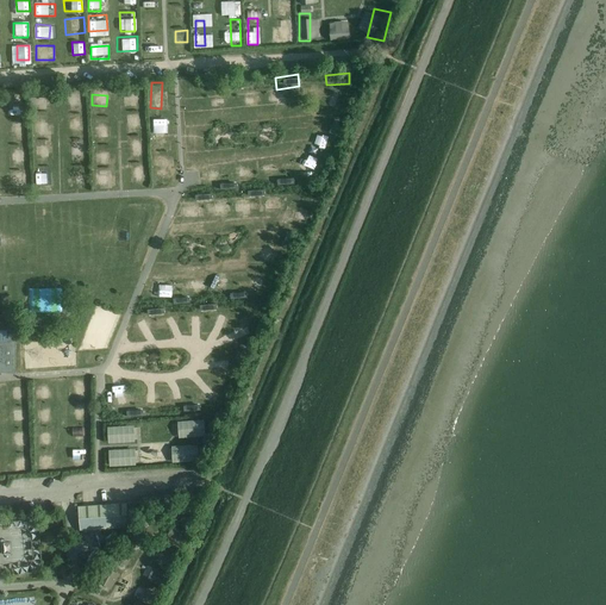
[(33,108),(45,108),(45,98),(33,98),(33,108)]
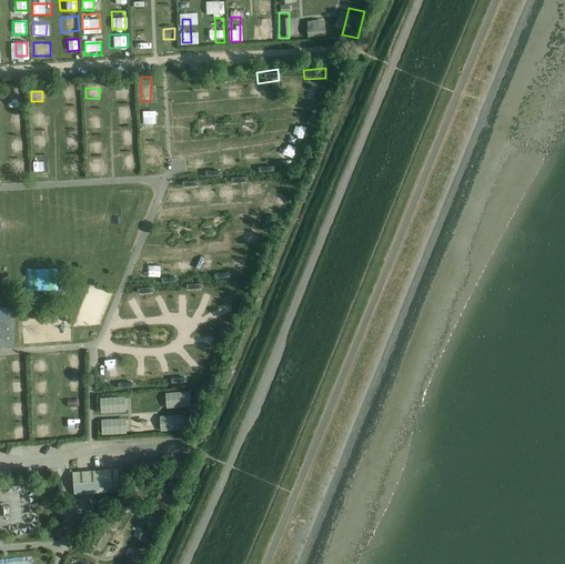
[(6,92),(6,106),(22,104),(22,92),(6,92)]
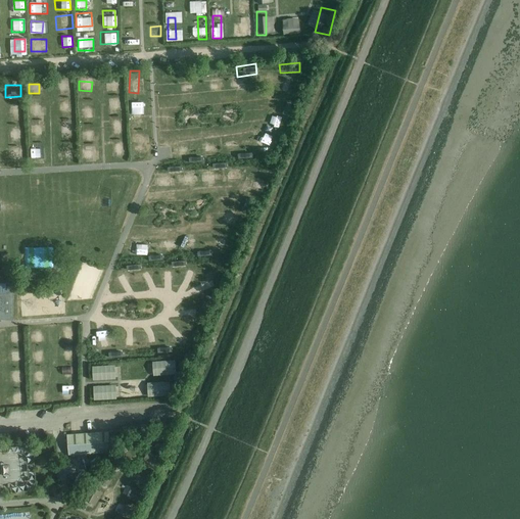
[(124,97),(108,97),(109,107),(124,107),(124,97)]
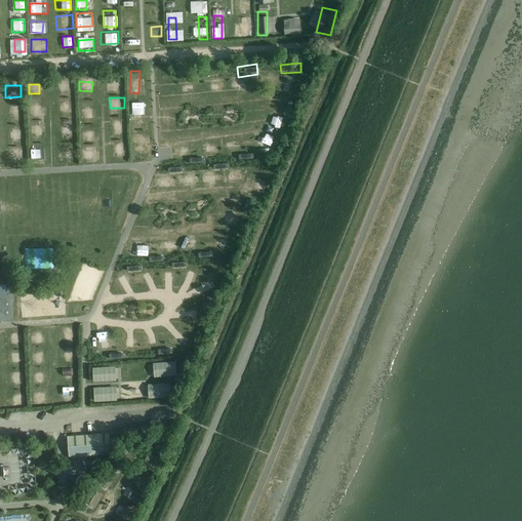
[(22,114),(22,102),(10,102),(10,114),(22,114)]
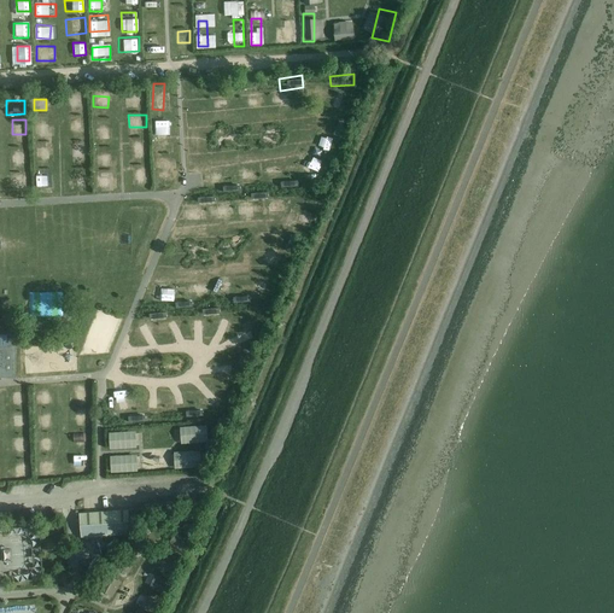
[(35,133),(46,132),(46,120),(34,120),(35,133)]
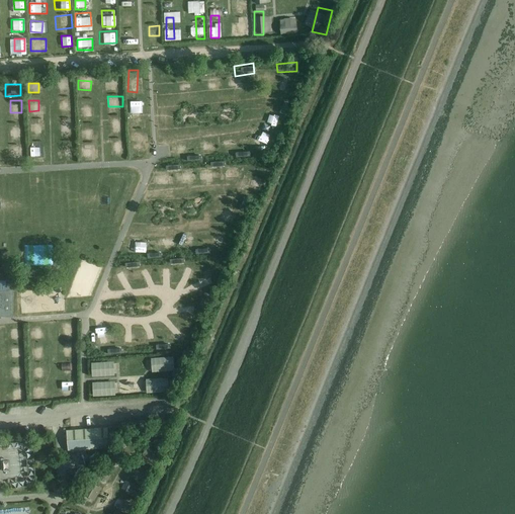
[(79,114),(90,114),(90,104),(80,104),(79,114)]
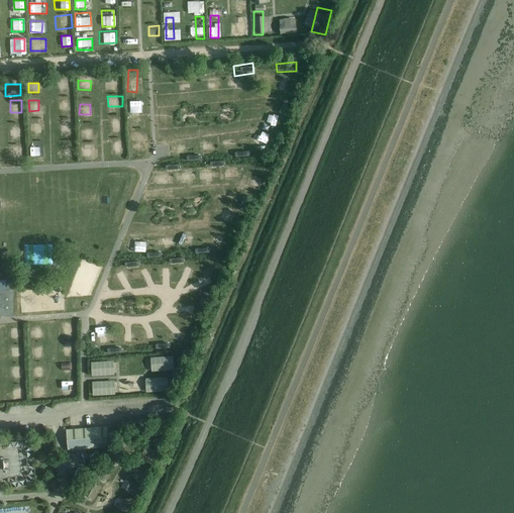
[(127,107),(130,127),(137,126),(134,106),(127,107)]
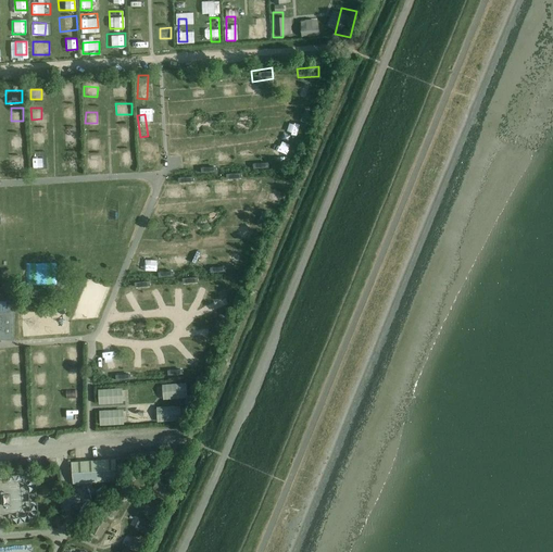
[(258,122),(233,122),(233,136),(241,136),(241,129),(258,129),(258,122)]
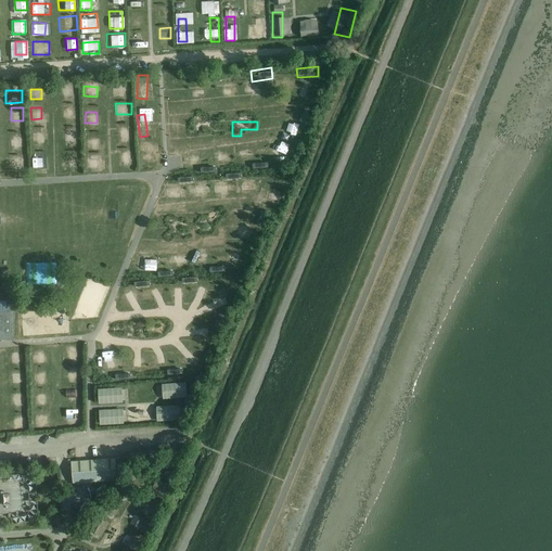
[(216,136),(216,126),(194,125),(194,135),(216,136)]
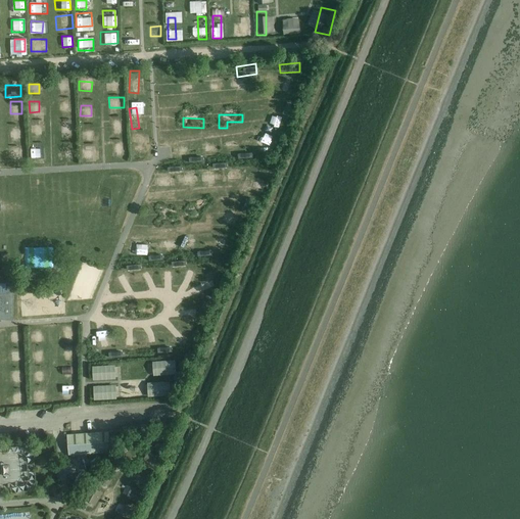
[(60,131),(75,131),(75,121),(61,121),(60,131)]
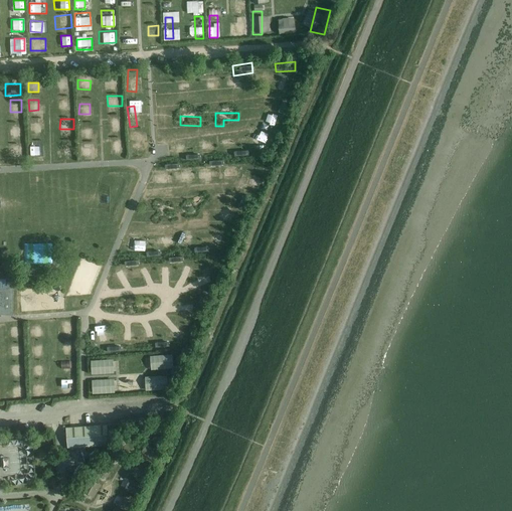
[(123,121),(113,122),(113,132),(123,132),(123,121)]
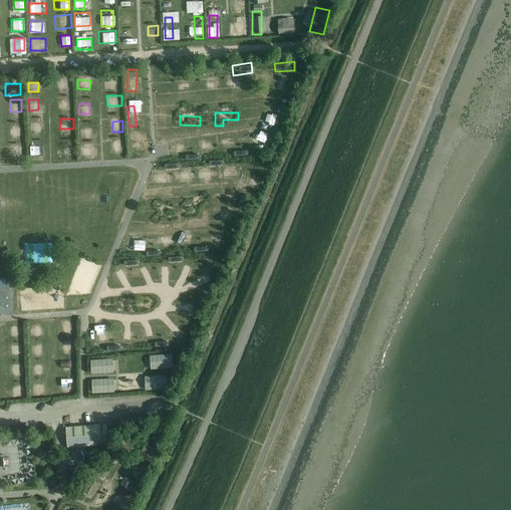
[(23,123),(8,123),(8,135),(24,134),(23,123)]
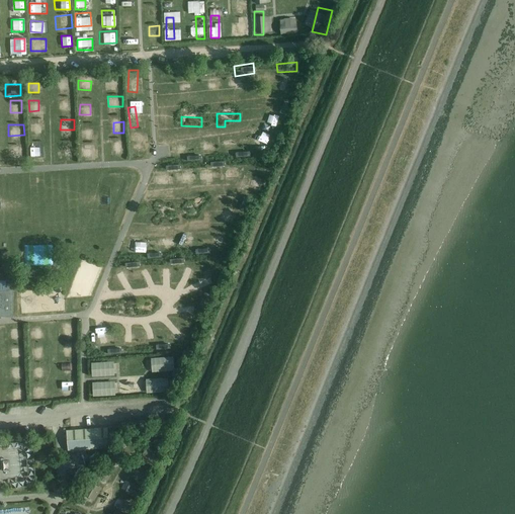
[(39,126),(29,126),(29,138),(39,138),(39,126)]
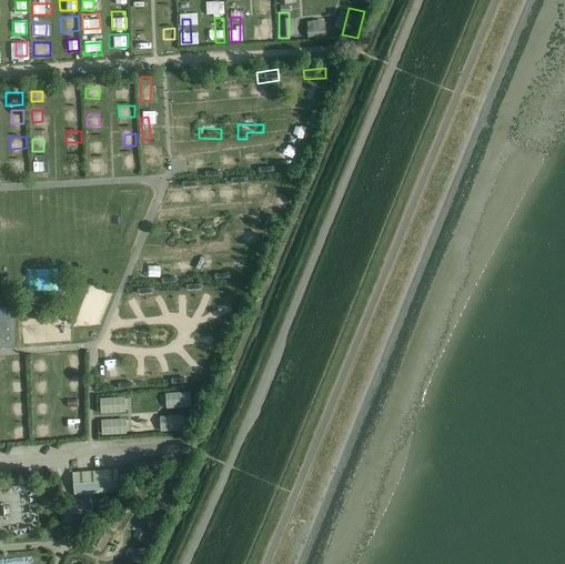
[(135,153),(124,153),(124,168),(135,167),(135,153)]
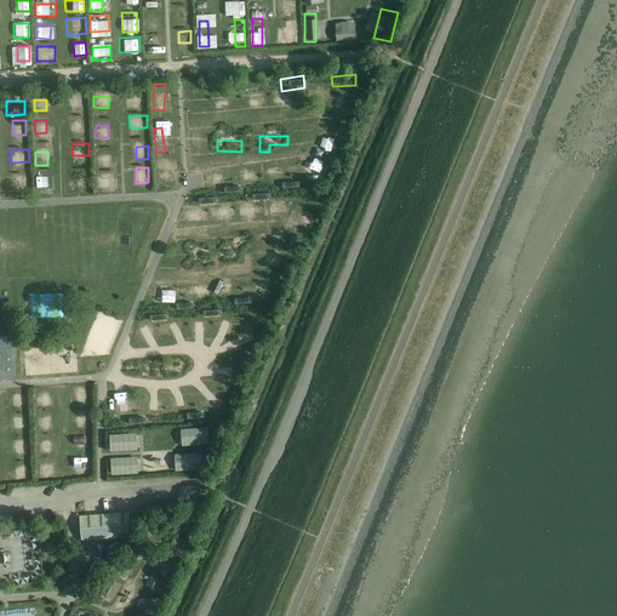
[(15,174),(15,186),(30,186),(30,174),(15,174)]
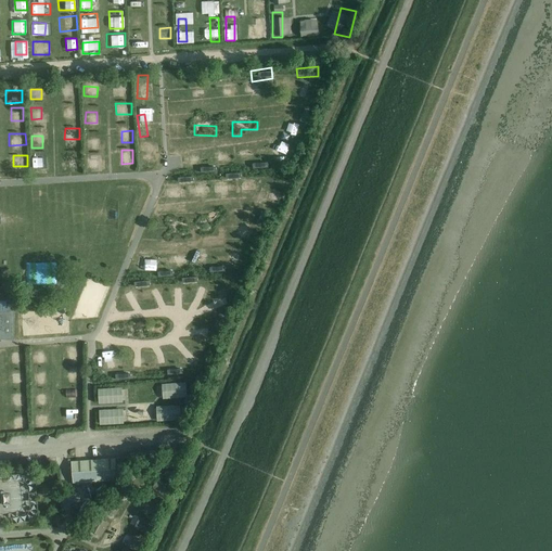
[(63,167),(79,167),(80,158),(64,157),(63,167)]
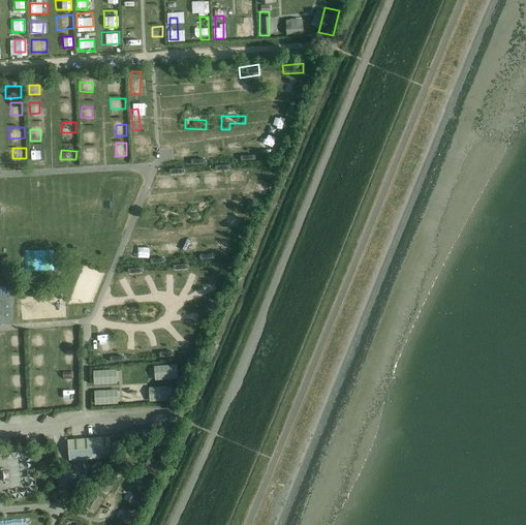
[(249,150),(249,158),(267,158),(267,150),(249,150)]
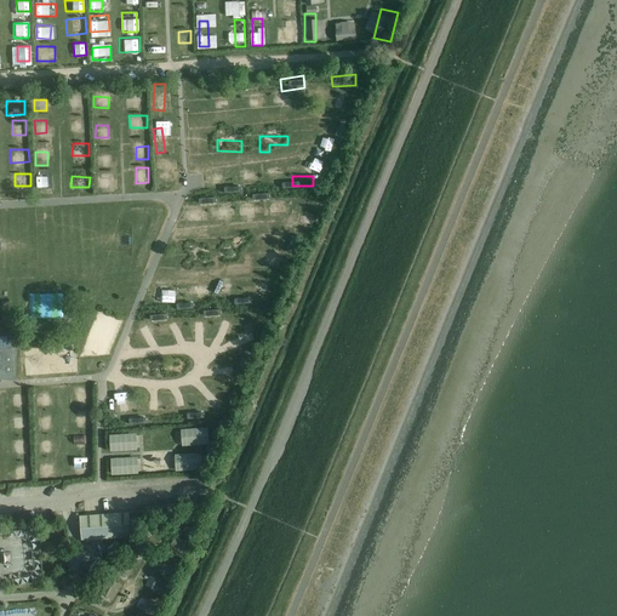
[(52,181),(38,181),(38,192),(53,192),(52,181)]
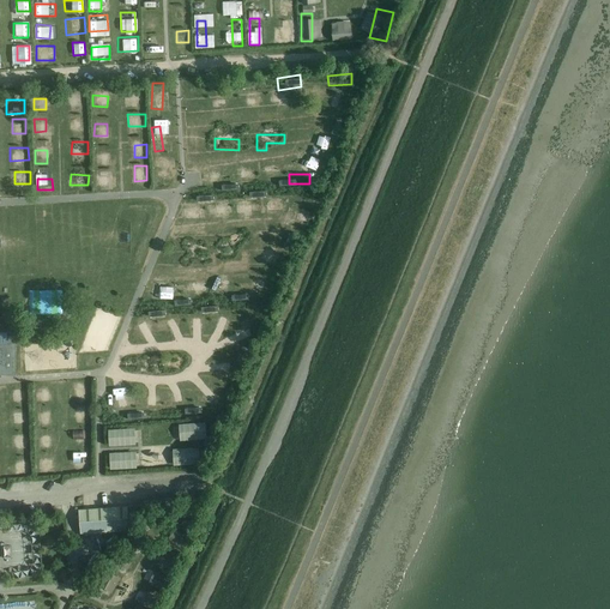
[(210,191),(225,190),(224,181),(209,181),(210,191)]
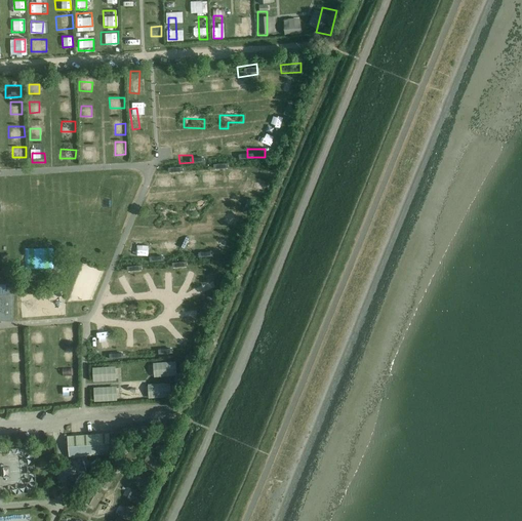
[(183,168),(162,168),(162,178),(184,177),(183,168)]
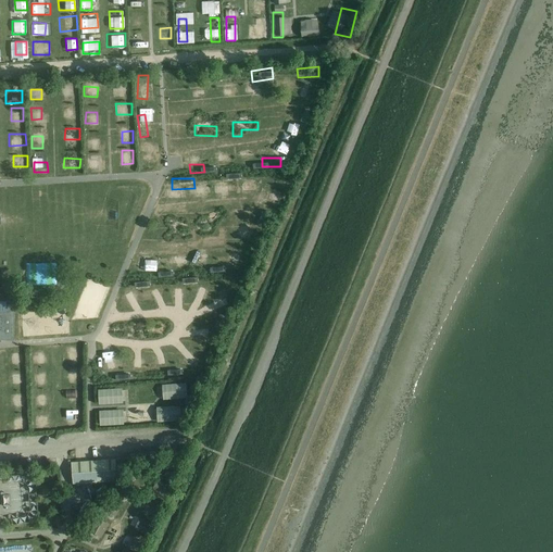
[(158,214),(158,224),(183,224),(183,214),(158,214)]
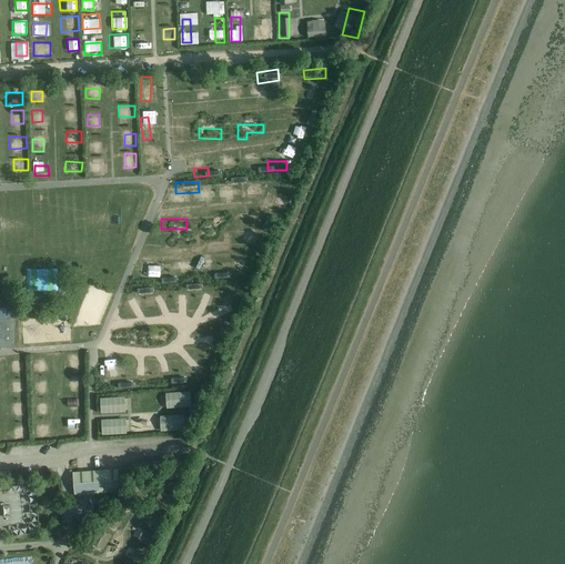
[(159,245),(183,245),(183,237),(159,235),(159,245)]
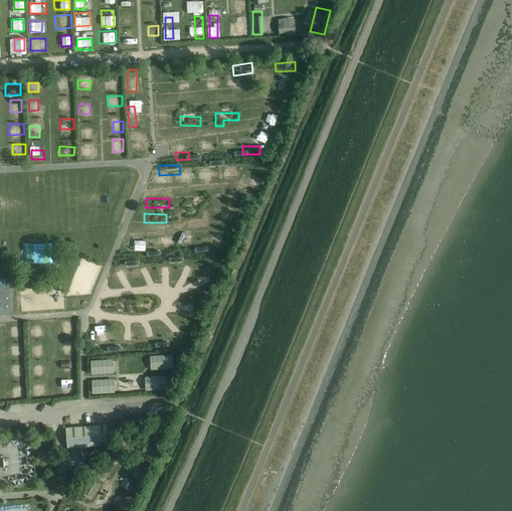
[(46,244),(27,242),(26,261),(38,261),(39,254),(45,254),(46,244)]
